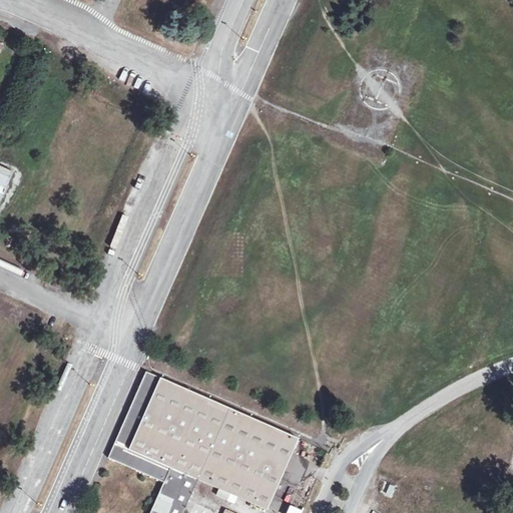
[(299,438),(146,371),(109,458),(165,482),(150,512),(183,512),(199,479),(254,503),(280,447),(293,453),(299,438)]
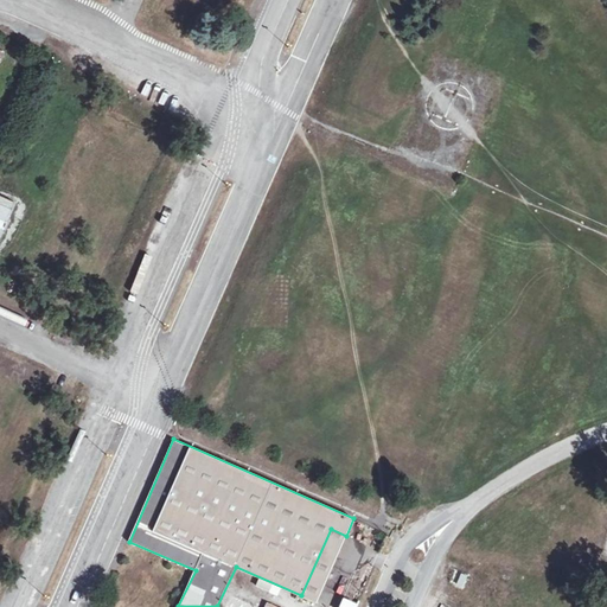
[(331,529),(301,595),(318,602),(346,536),(331,529)]
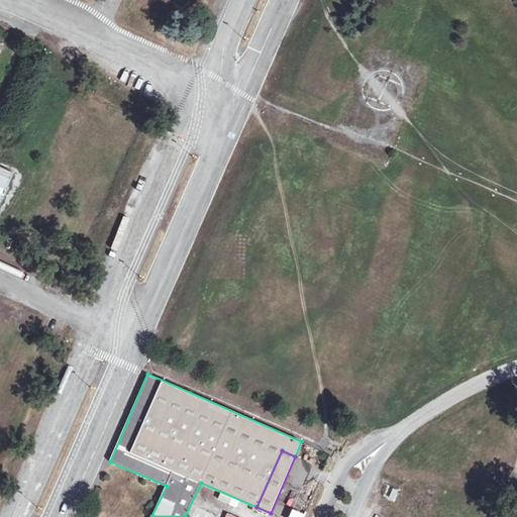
[(221,493),(217,499),(236,508),(239,501),(221,493)]
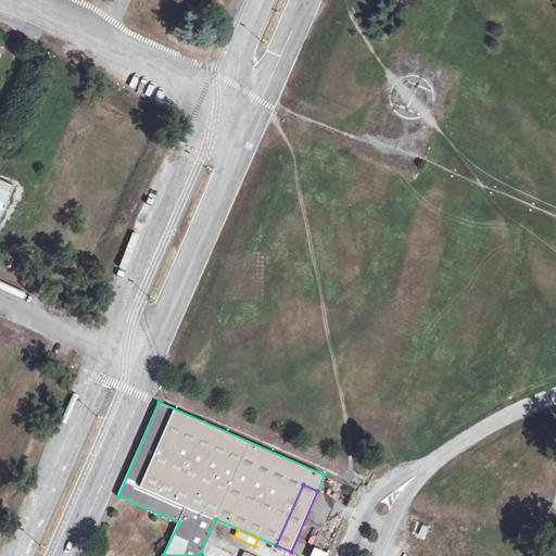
[(207,555),(229,555),(230,554),(212,546),(207,555)]
